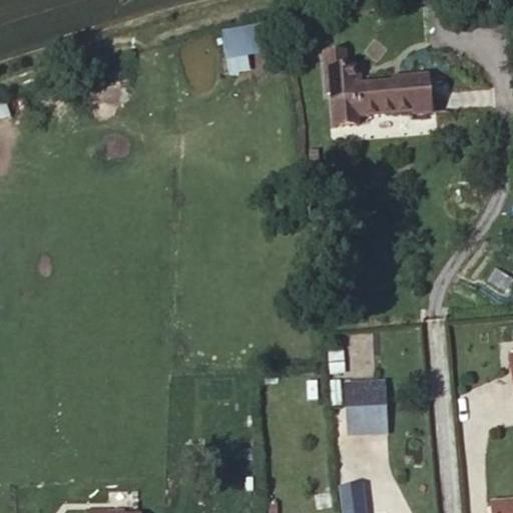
[(249,71),(248,56),(272,53),(269,25),(222,29),(226,73),(249,71)]
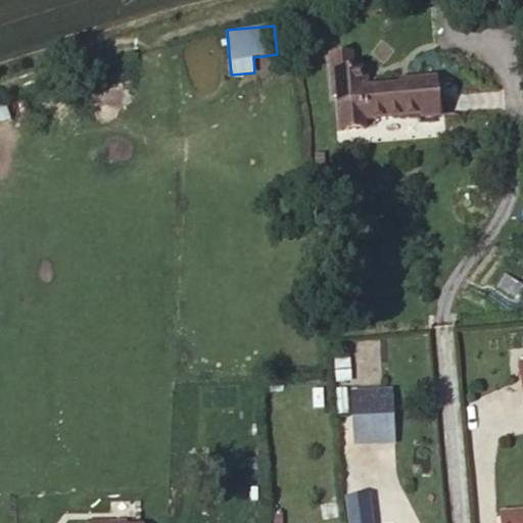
[(436,117),(433,79),(407,81),(407,86),(398,87),(360,91),(363,121),(419,115),(419,120),(436,117)]
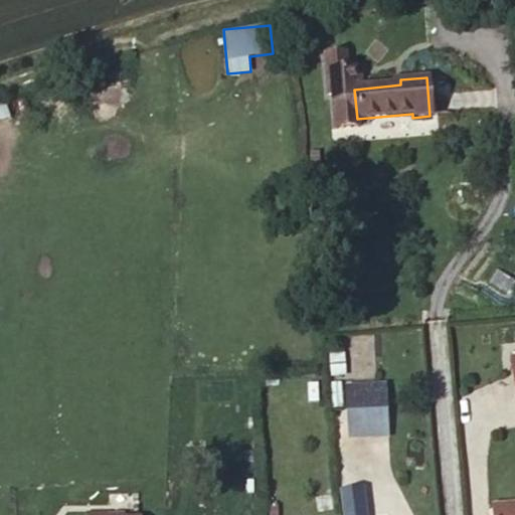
[(384,386),(362,387),(364,412),(386,411),(384,386)]
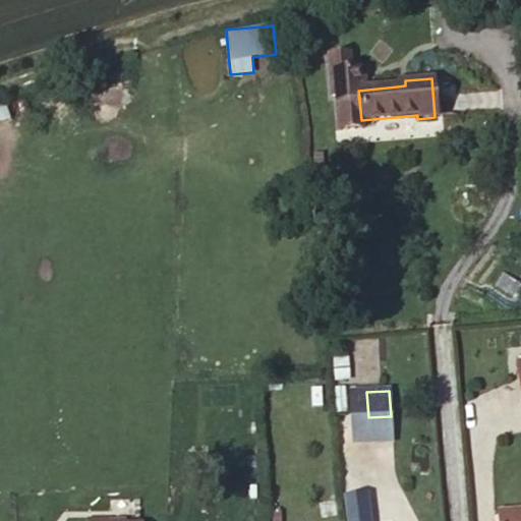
[(350,393),(351,418),(353,445),(393,442),(391,416),(368,417),(366,392),(350,393)]
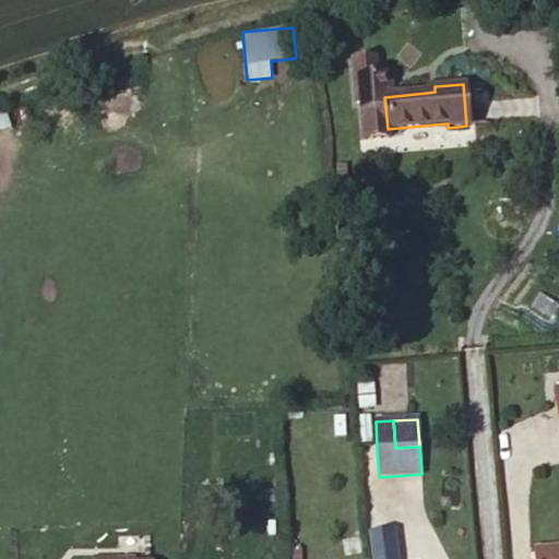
[(387,533),(370,535),(371,554),(389,552),(387,533)]
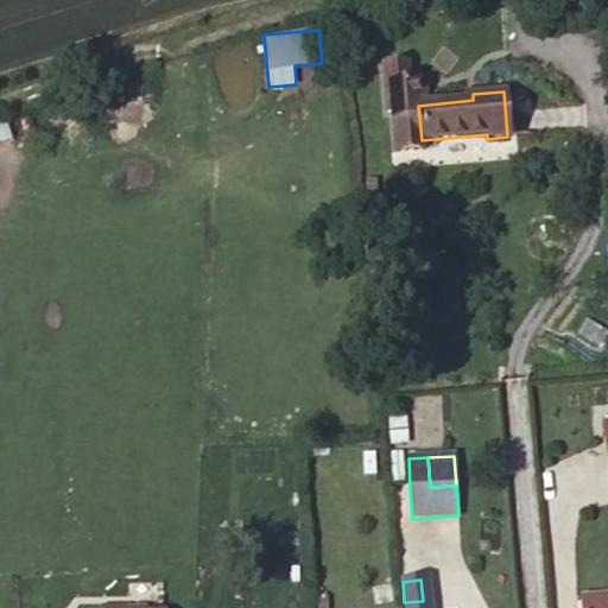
[(394,586),(377,588),(378,605),(396,603),(394,586)]
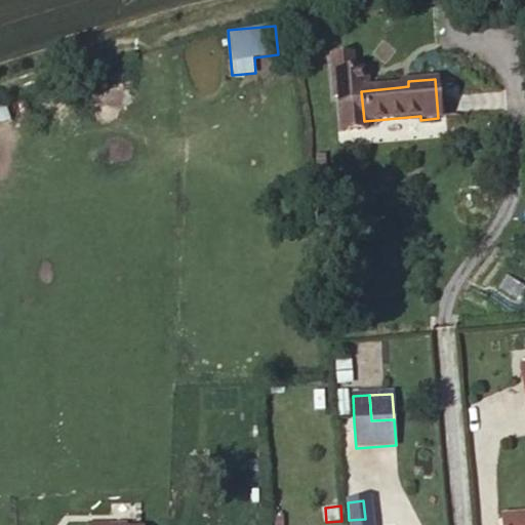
[(524,524),(524,515),(503,517),(503,524),(524,524)]
